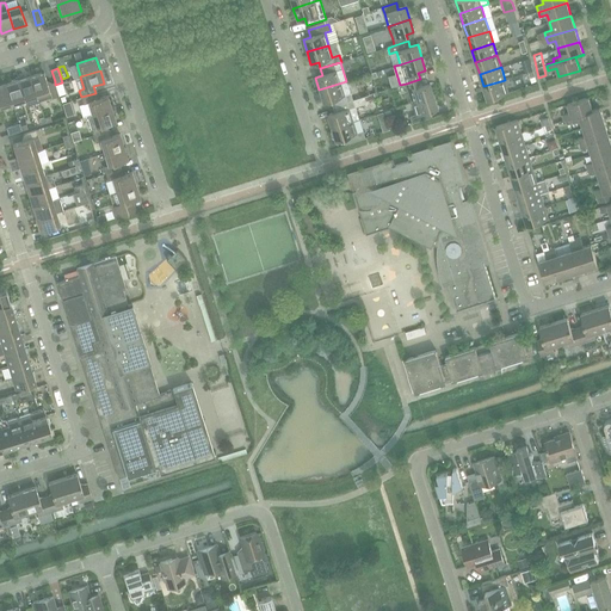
[(44,72),(31,76),(37,96),(39,102),(51,97),(53,98),(60,96),(55,85),(55,81),(48,84),(44,72)]
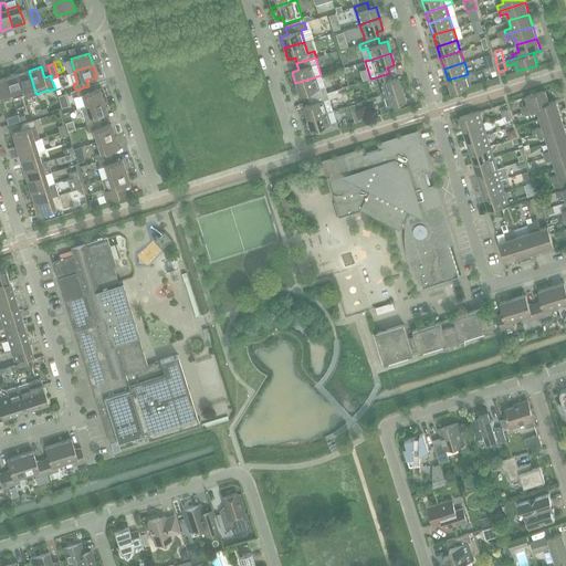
[(364,70),(356,71),(358,81),(366,80),(364,70)]
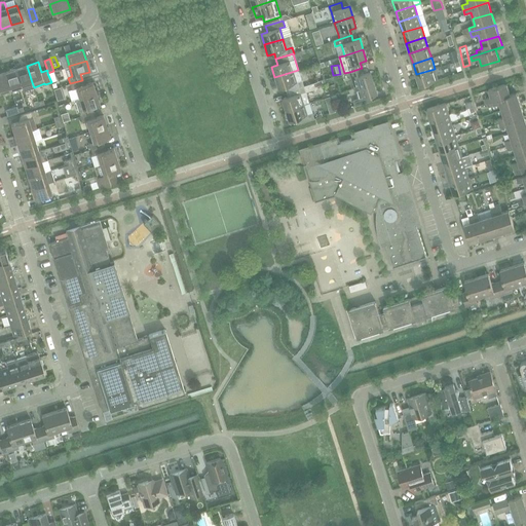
[(27,66),(16,69),(22,85),(32,82),(27,66)]
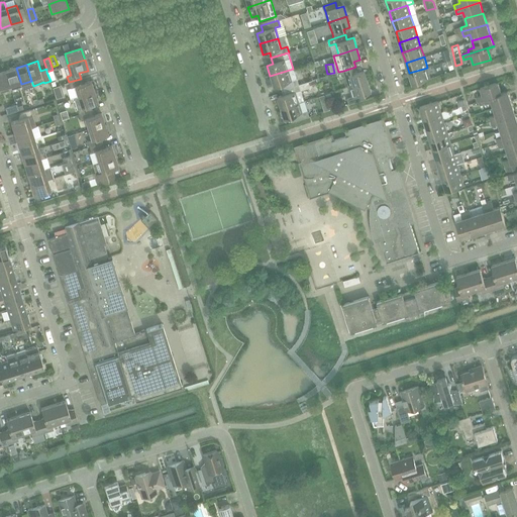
[(343,71),(349,87),(367,81),(364,70),(356,72),(355,67),(343,71)]
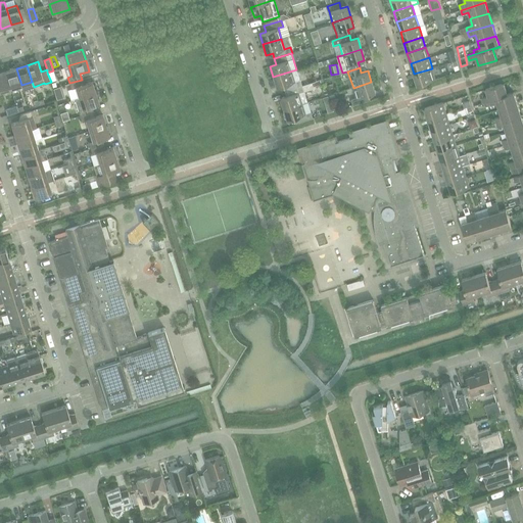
[(16,68),(6,72),(11,89),(21,85),(16,68)]
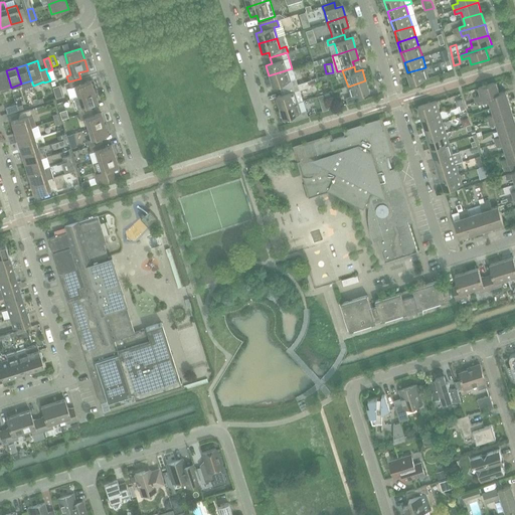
[(425,67),(407,72),(410,83),(428,77),(425,67)]
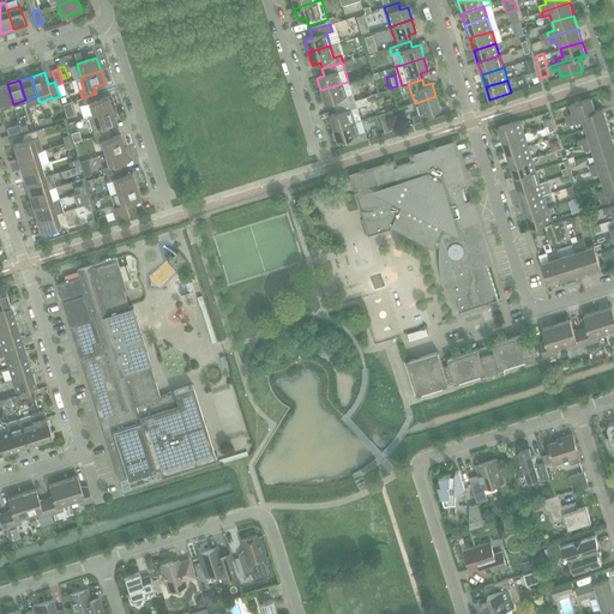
[(332,101),(335,107),(355,101),(349,82),(348,82),(320,90),(325,103),(332,101)]
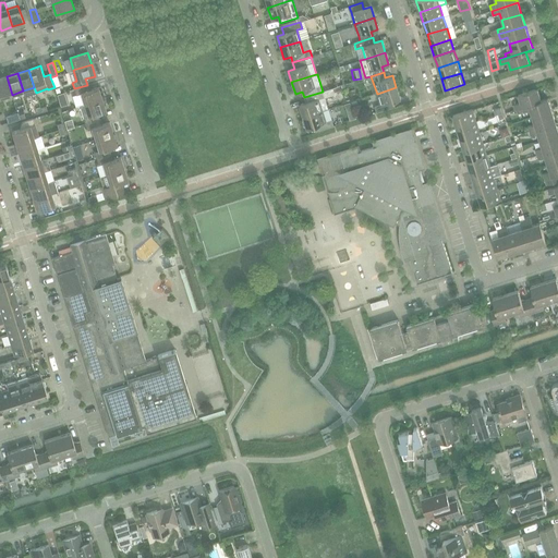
[(0,98),(12,95),(7,76),(0,79),(0,98)]
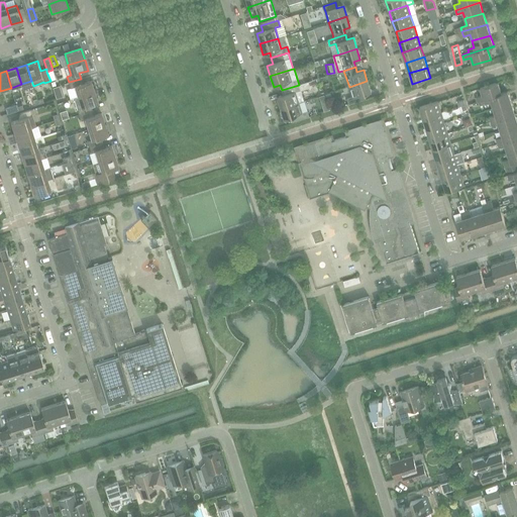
[(75,87),(78,97),(95,92),(91,81),(82,84),(81,79),(69,82),(71,88),(75,87)]
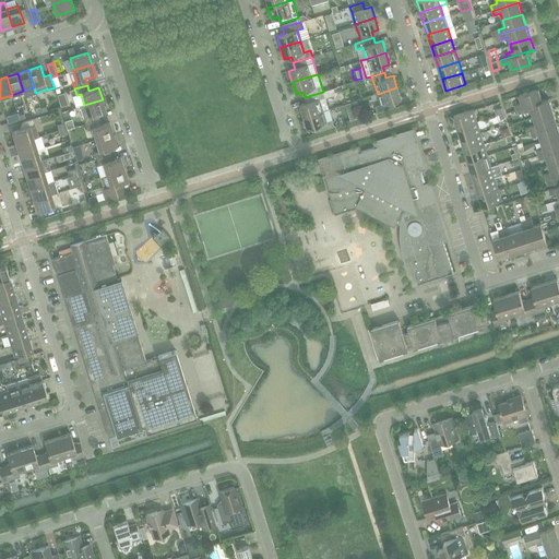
[(396,87),(378,94),(381,105),(375,107),(377,113),(395,107),(393,102),(401,99),(396,87)]
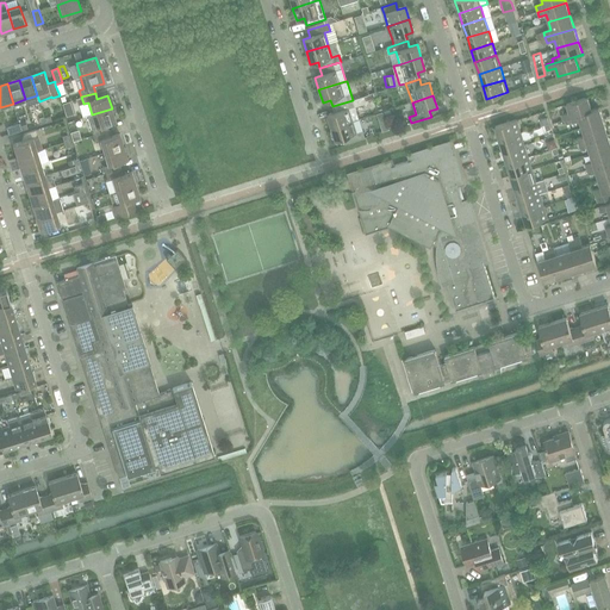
[(327,114),(330,128),(359,119),(355,107),(366,104),(363,97),(353,100),(332,106),(334,112),(327,114)]
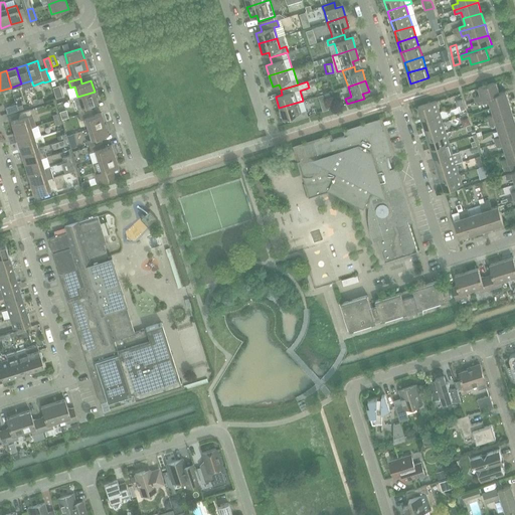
[(474,97),(475,101),(506,92),(506,91),(499,93),(496,81),(478,88),(480,95),(474,97)]
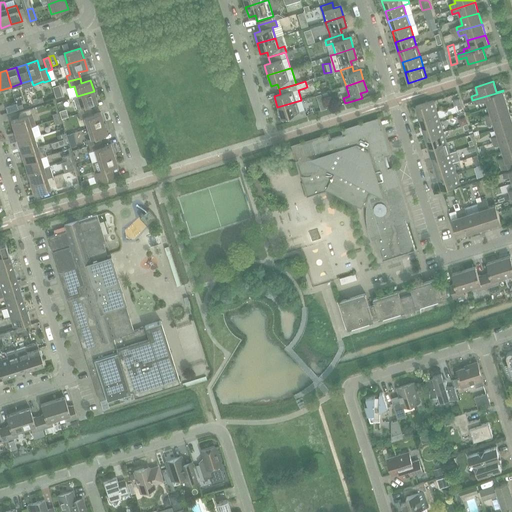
[(73,97),(78,113),(90,110),(88,104),(97,102),(94,91),(77,96),(73,97)]
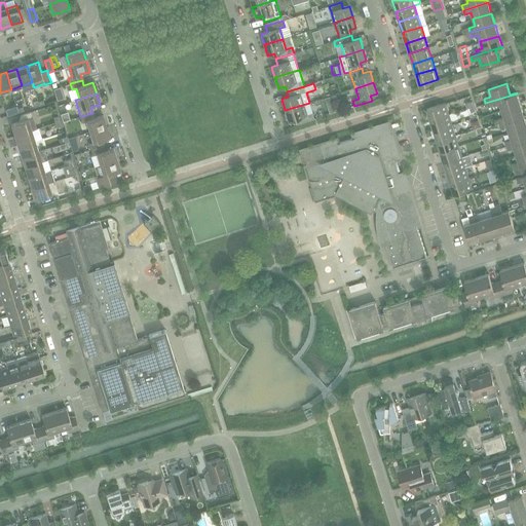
[(499,104),(501,110),(520,105),(517,94),(485,103),(486,104),(492,102),(493,106),(499,104)]
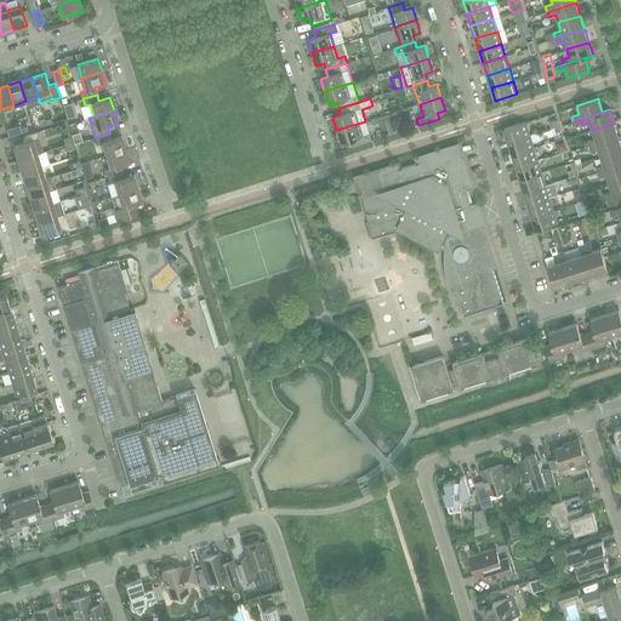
[(365,121),(336,130),(341,143),(348,141),(351,147),(371,141),(365,121)]
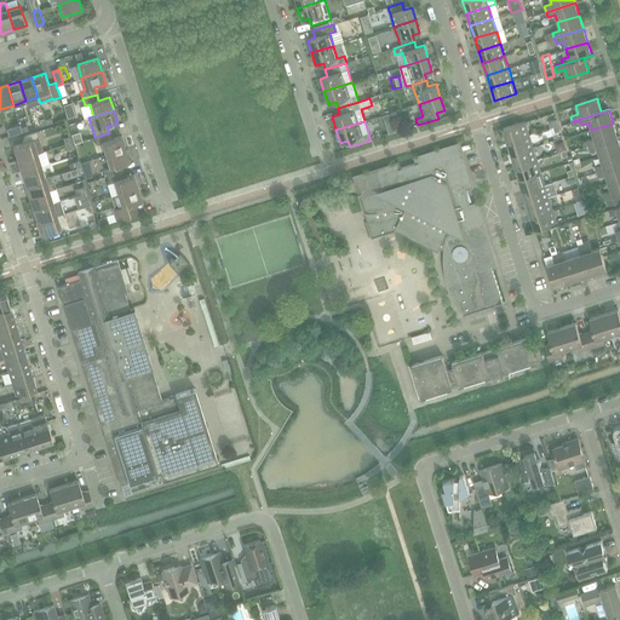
[(503,128),(507,142),(529,135),(524,121),(503,128)]
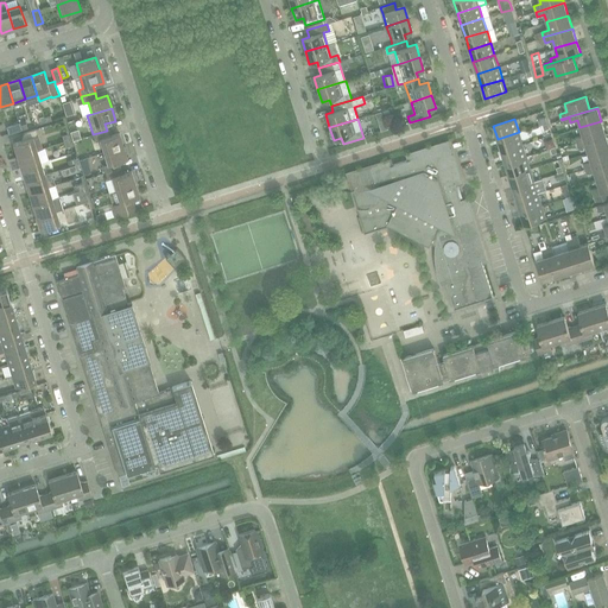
[(575,138),(577,143),(606,134),(601,121),(580,127),(583,135),(575,138)]
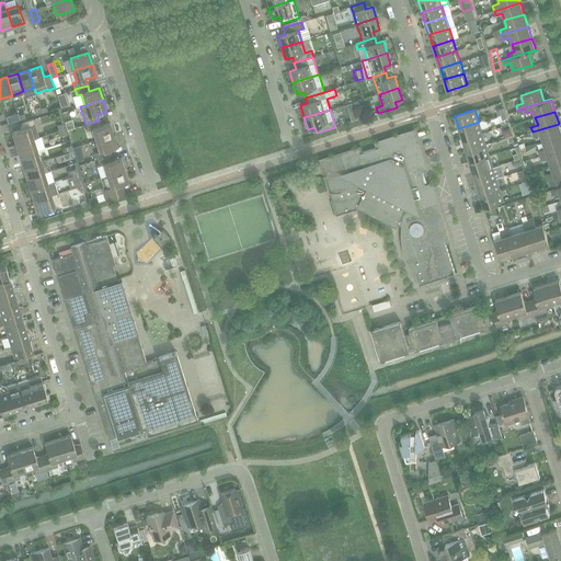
[(20,119),(18,113),(6,117),(8,124),(20,119)]
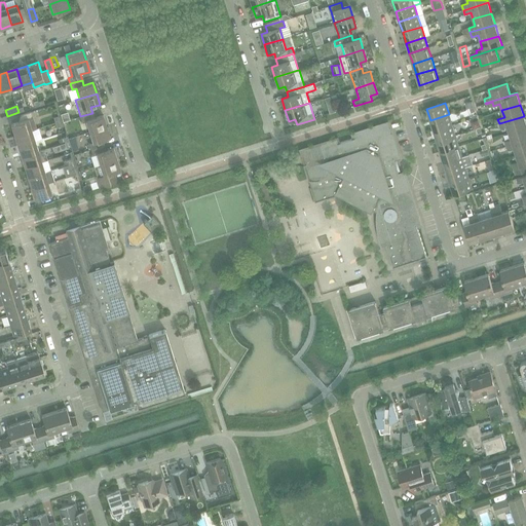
[(14,136),(32,129),(37,128),(32,111),(20,115),(22,121),(11,124),(14,136)]
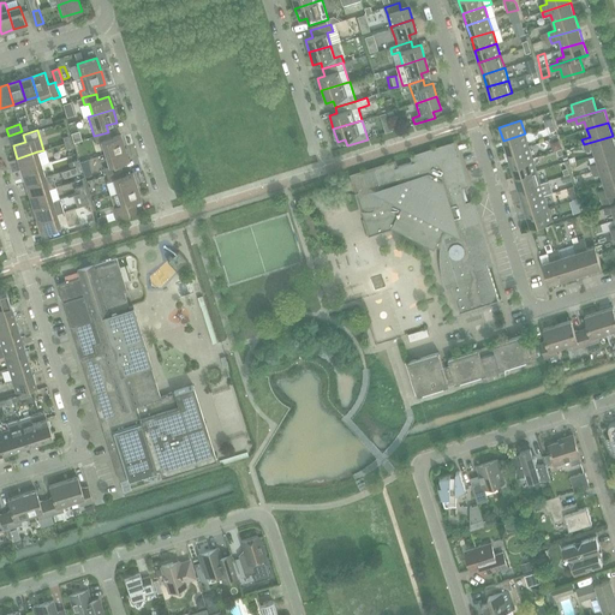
[(101,142),(106,154),(125,148),(121,135),(109,138),(108,132),(94,136),(96,143),(101,142)]
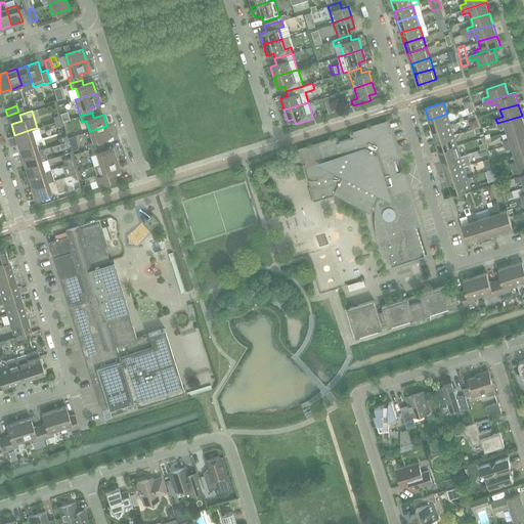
[(429,120),(432,130),(450,124),(447,114),(429,120)]
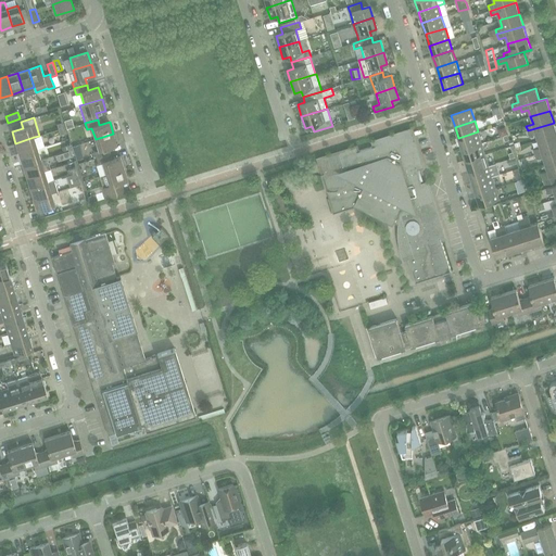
[(535,134),(538,140),(555,134),(555,129),(554,123),(528,130),(529,136),(535,134)]
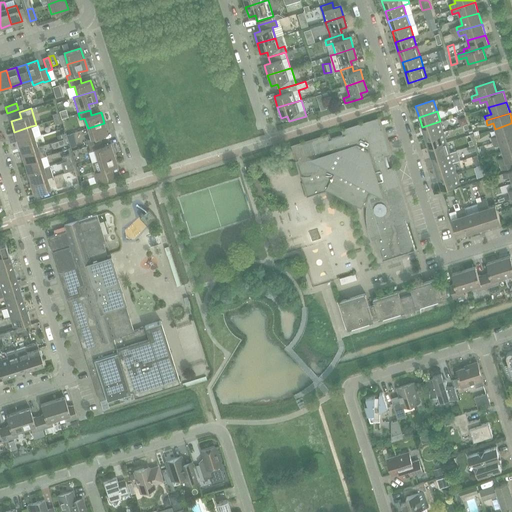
[(376,121),(344,131),(345,134),(330,139),(329,136),(295,147),(299,159),(295,160),(300,175),(302,176),(304,181),(302,182),(307,196),(330,189),(330,188),(361,203),(367,206),(366,207),(366,208),(366,217),(367,224),(368,230),(369,235),(372,240),(376,238),(383,260),(415,250),(405,219),(407,218),(391,169),(388,170),(383,154),(386,153),(376,121)]
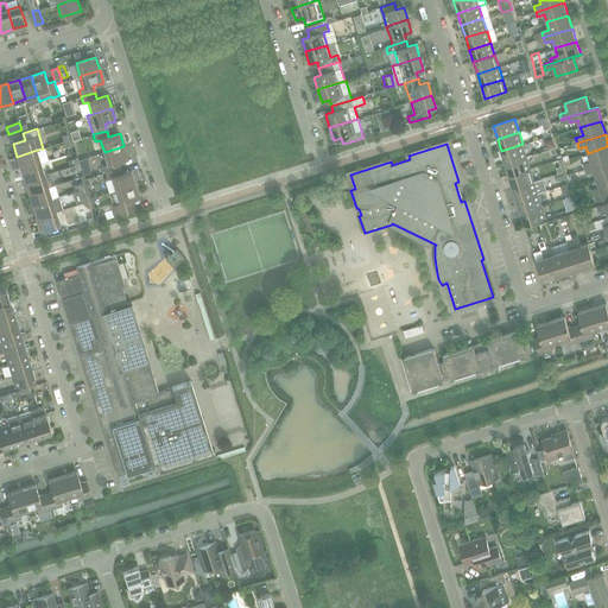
[(501,151),(505,163),(526,157),(523,144),(501,151)]
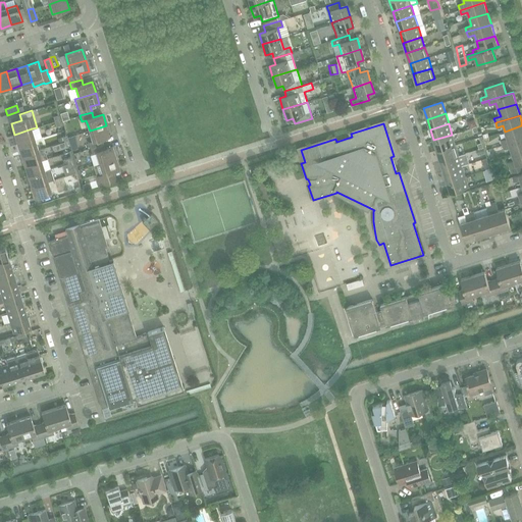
[(89,143),(90,148),(102,145),(100,139),(109,137),(106,125),(90,131),(93,141),(89,143)]
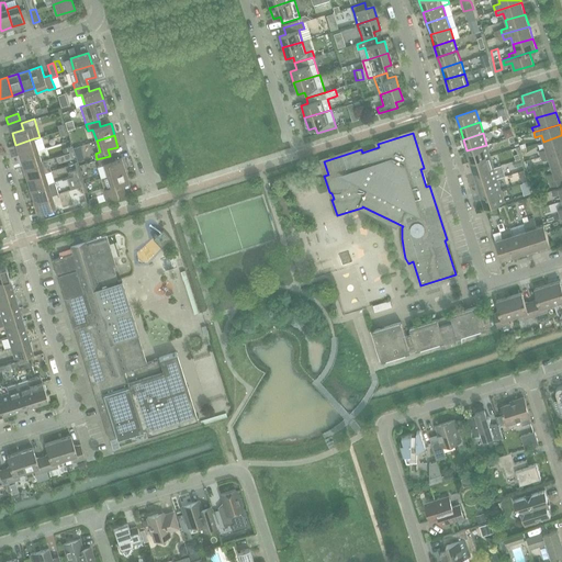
[(539,152),(541,156),(561,148),(561,135),(543,142),(546,149),(539,152)]
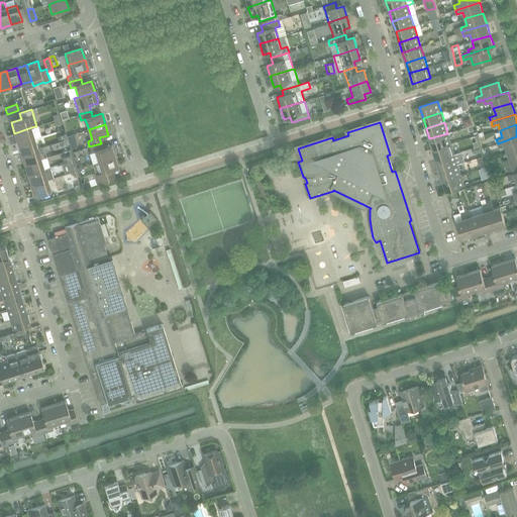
[(14,133),(18,143),(34,138),(31,127),(14,133)]
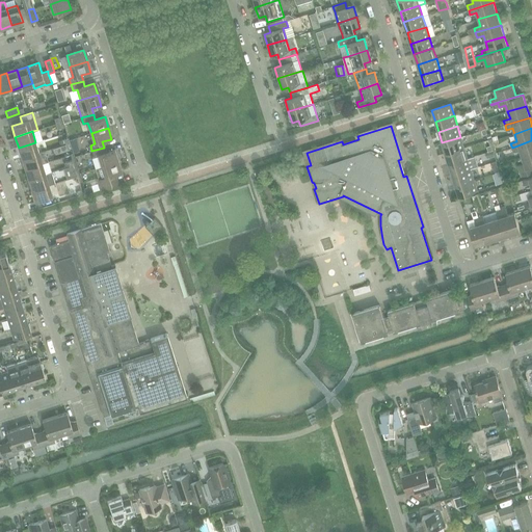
[(71,135),(75,145),(79,143),(75,133),(71,135)]
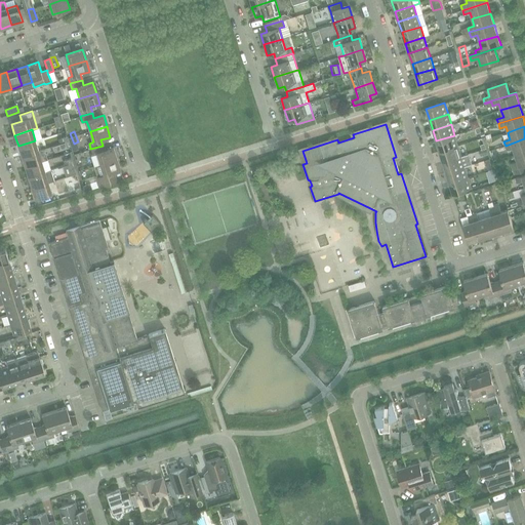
[(82,135),(83,142),(92,139),(90,133),(82,135)]
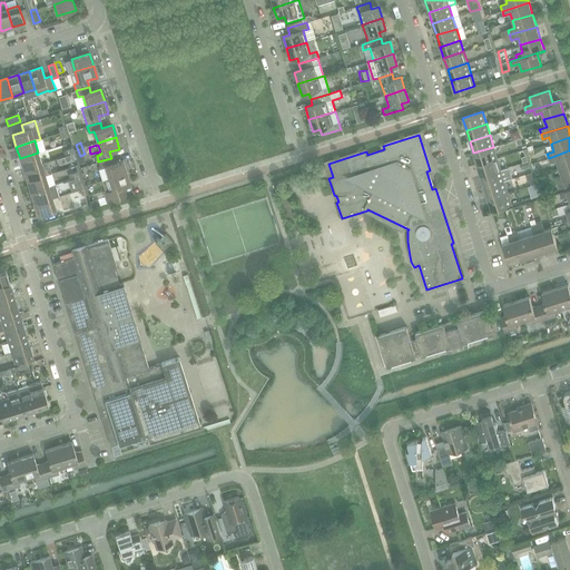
[(473,153),(478,165),(498,158),(493,147),(473,153)]
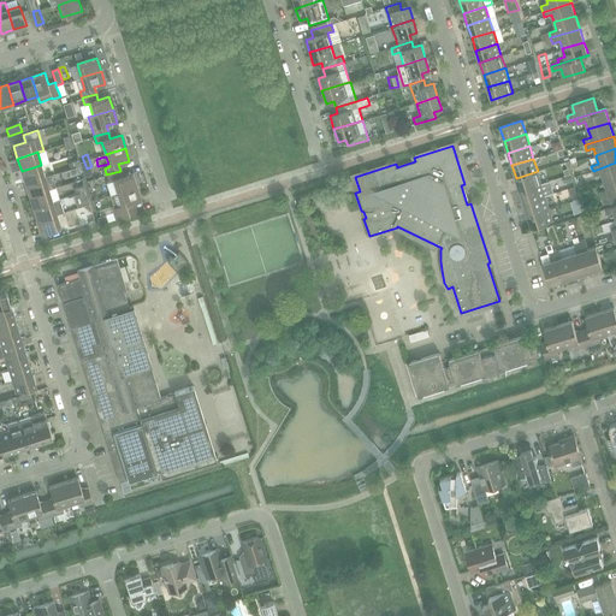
[(602,173),(604,182),(615,177),(615,163),(593,171),(594,176),(602,173)]
